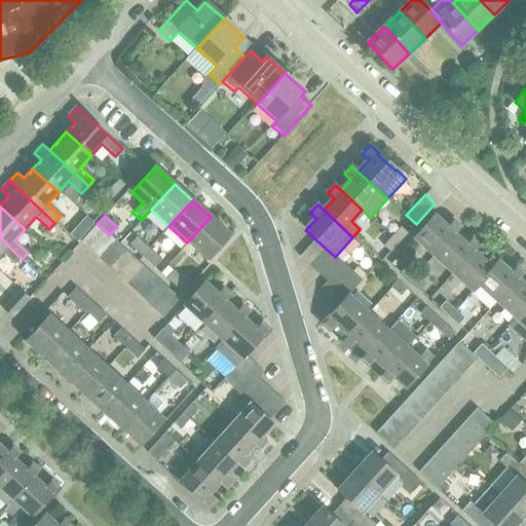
[(211,217),(187,242),(207,261),(230,235),(211,217)]
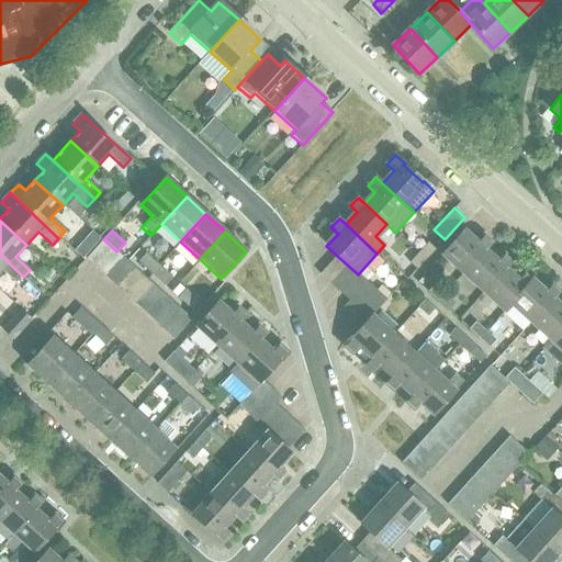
[(442,255),(463,273),(484,250),(491,244),(482,236),(475,244),(463,232),(442,255)]
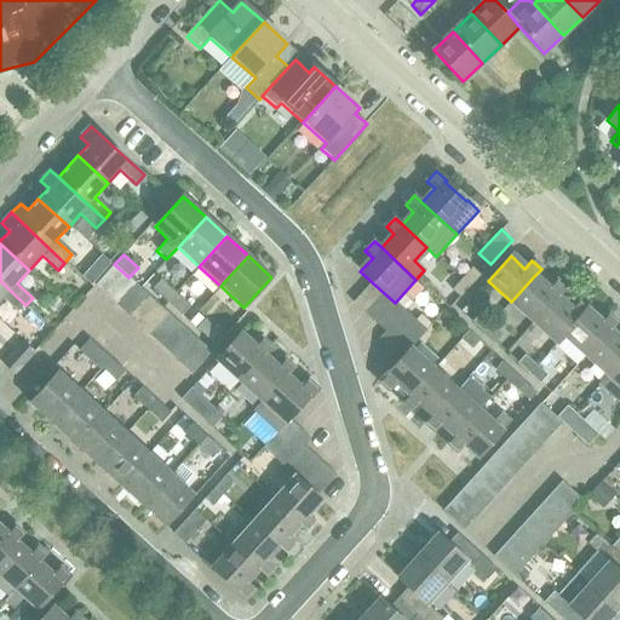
[(95,287),(105,297),(125,274),(114,265),(95,287)]
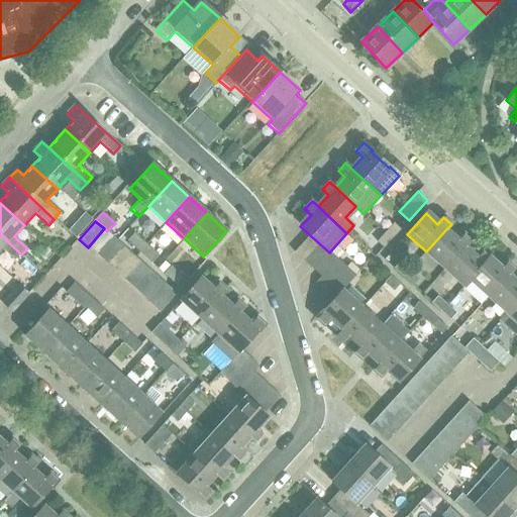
[(394,223),(385,232),(391,238),(400,228),(394,223)]
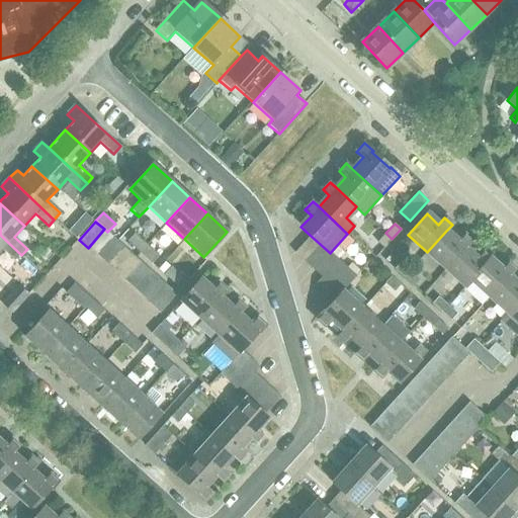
[(88,248),(97,255),(113,237),(104,229),(88,248)]
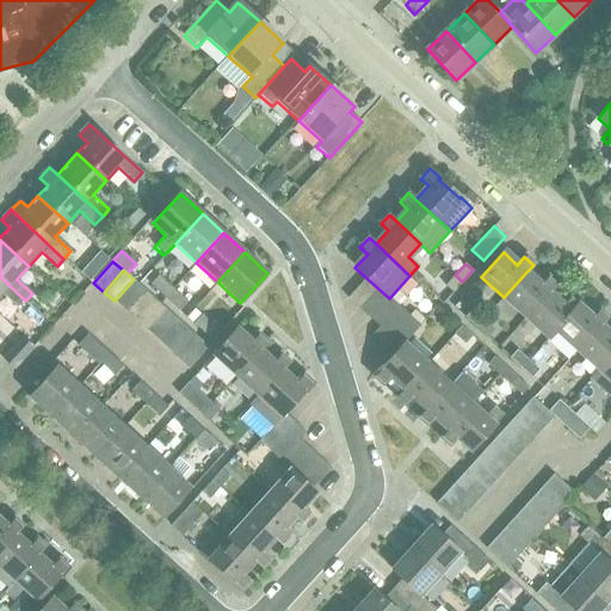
[(504,297),(525,318),(549,292),(556,284),(547,277),(541,284),(526,272),(504,297)]
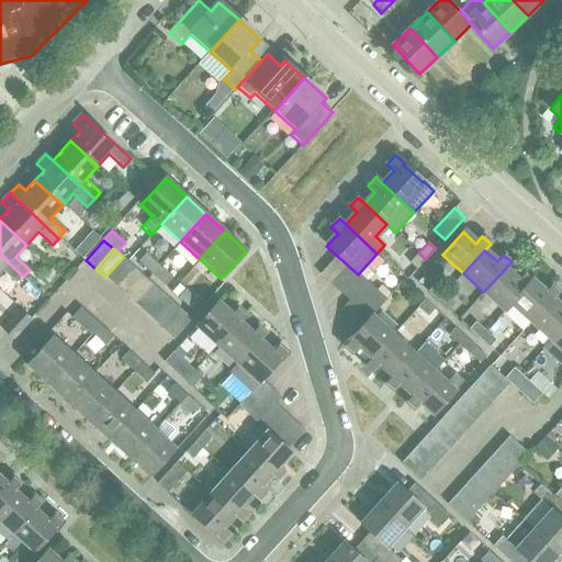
[(425,259),(418,253),(409,262),(416,269),(425,259)]
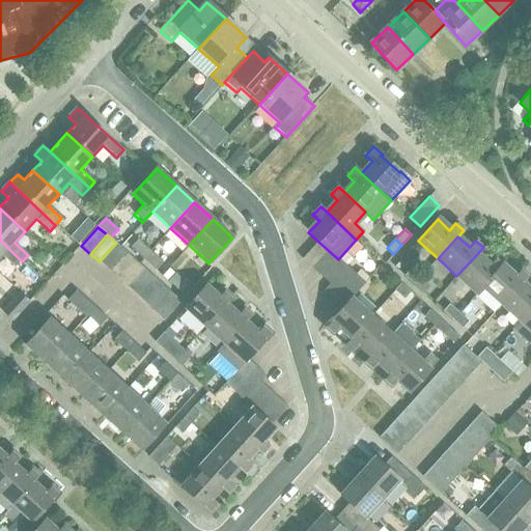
[(131,247),(143,258),(150,250),(138,240),(131,247)]
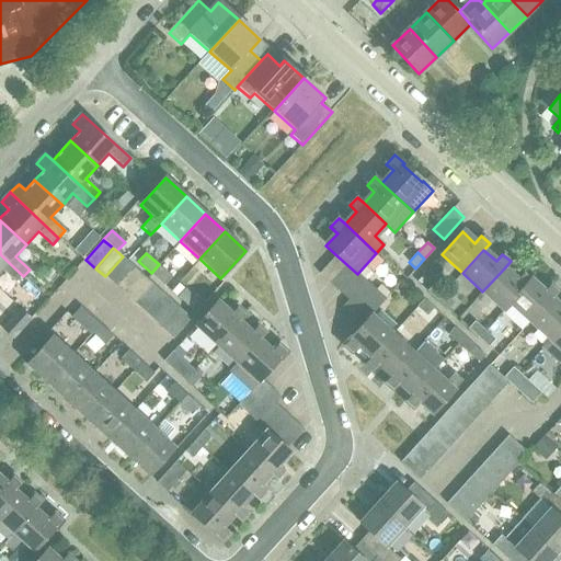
[(0,272),(2,271),(16,283),(23,276),(0,254),(0,272)]
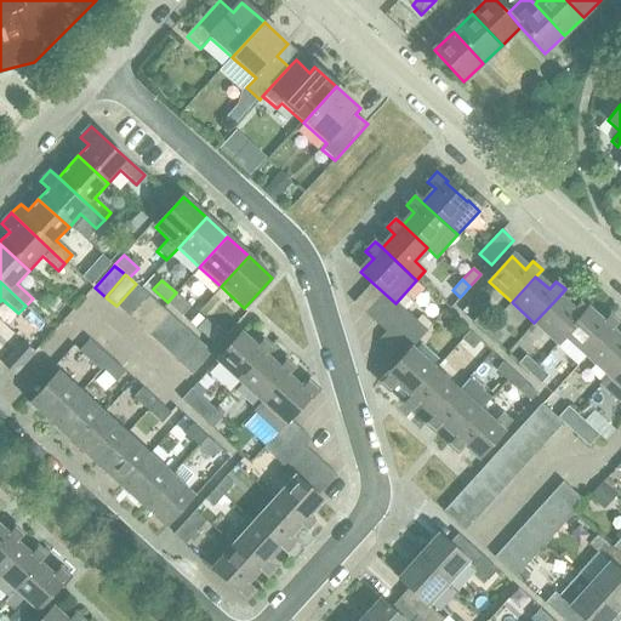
[(354,303),(364,313),(383,292),(372,283),(354,303)]
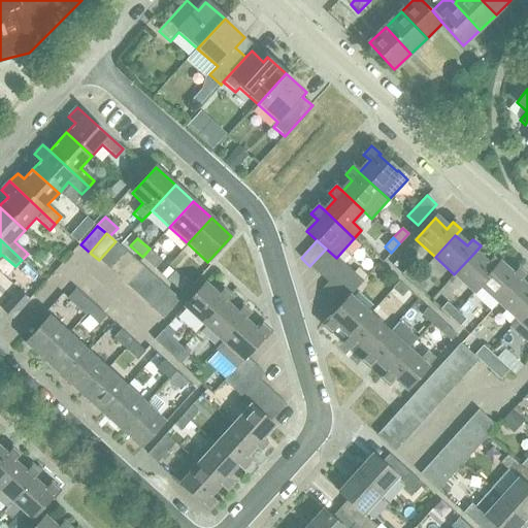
[(99,260),(107,268),(125,250),(116,241),(99,260)]
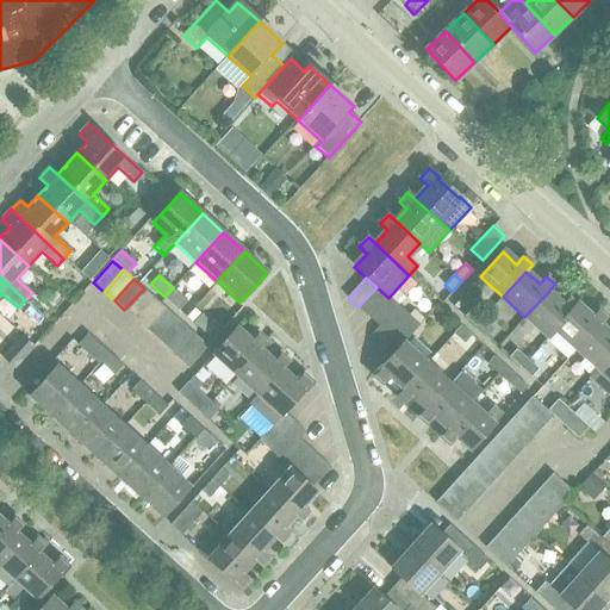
[(173,287),(165,297),(179,310),(187,300),(173,287)]
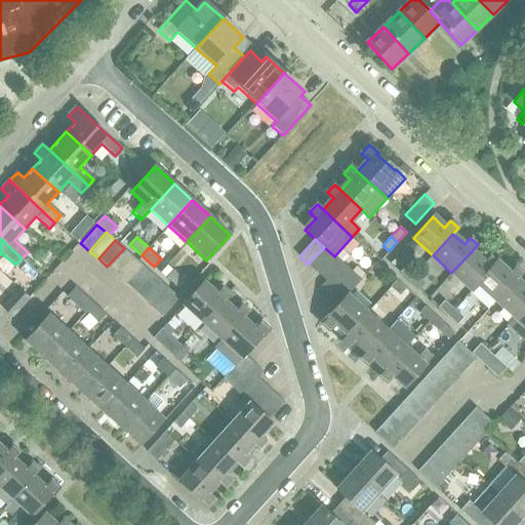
[(308,265),(318,274),(334,256),(324,247),(308,265)]
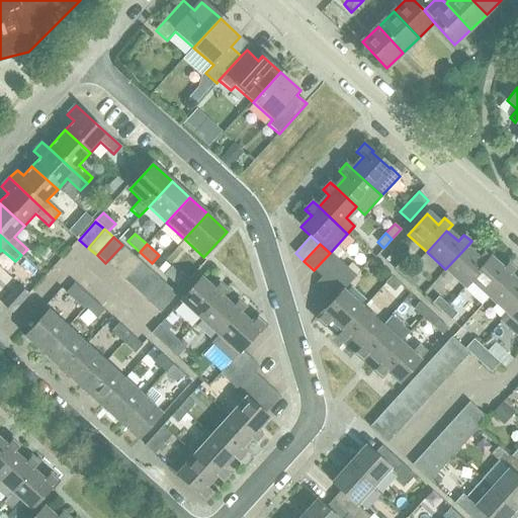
[(105,263),(114,271),(131,253),(122,245),(105,263)]
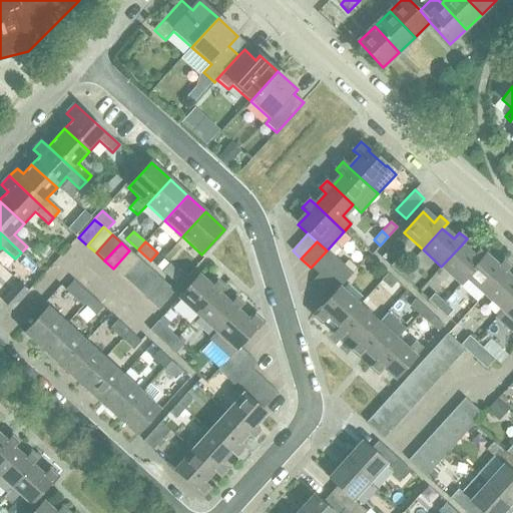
[(460,284),(466,277),(485,255),(478,249),(472,255),(461,245),(441,267),(460,284)]
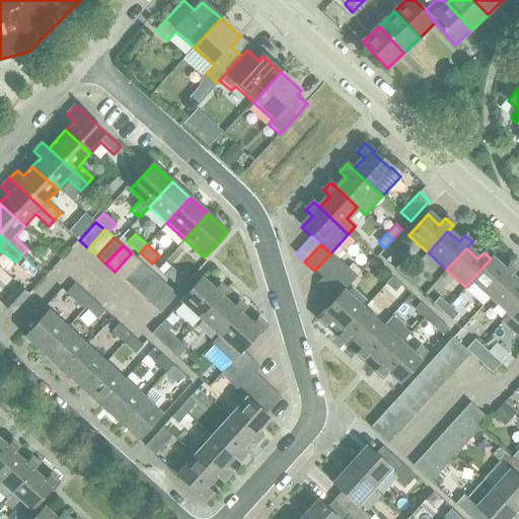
[(115,272),(124,281),(140,262),(131,253),(115,272)]
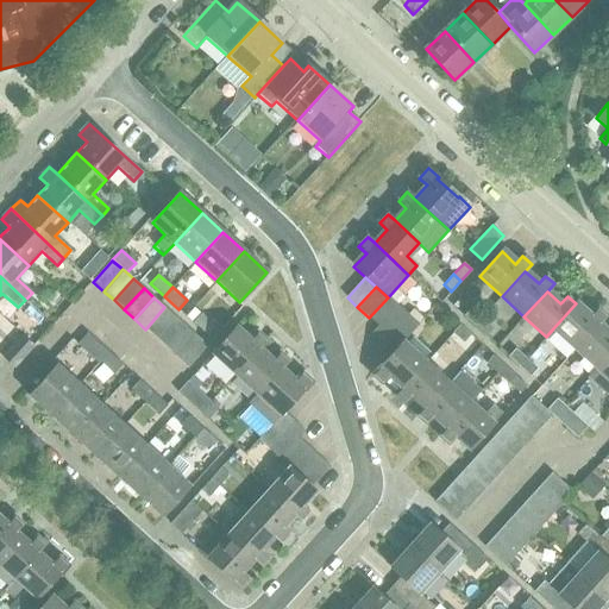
[(369,318),(378,326),(397,306),(388,297),(369,318)]
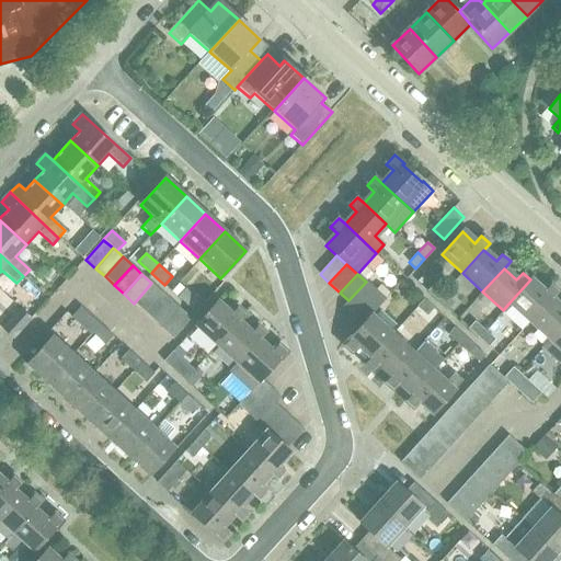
[(510,302),(529,321),(551,298),(557,292),(549,284),(542,290),(530,279),(510,302)]
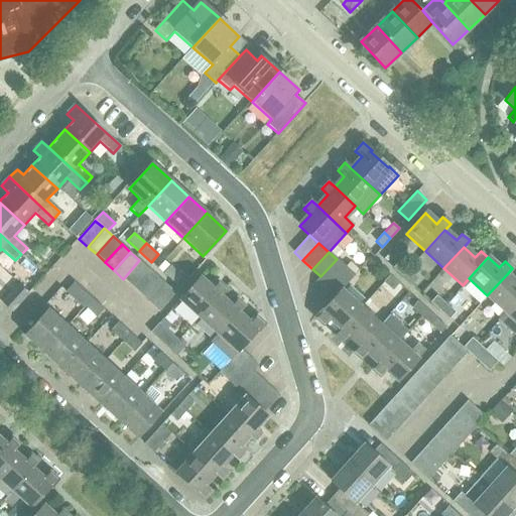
[(314,283),(324,291),(346,267),(337,259),(320,276),(321,277),(314,283)]
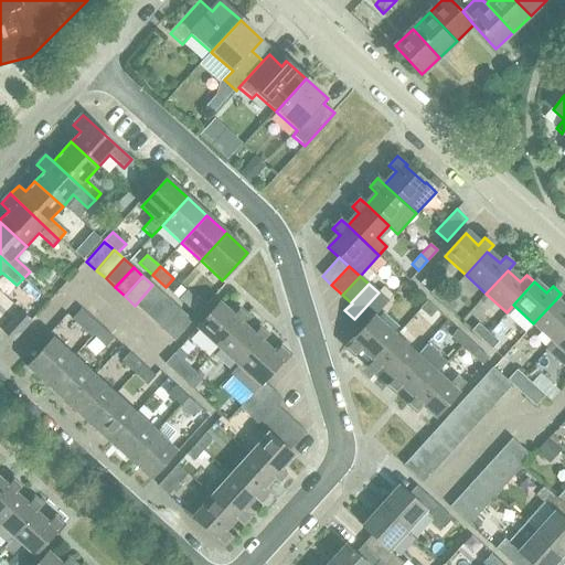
[(135,306),(146,315),(163,295),(152,285),(135,306)]
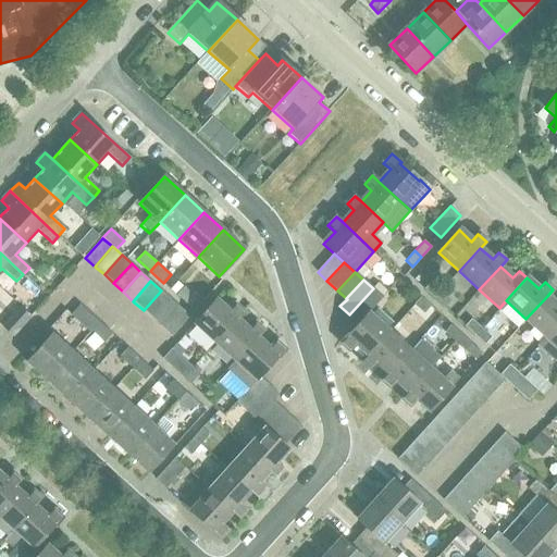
[(424,288),(434,298),(441,291),(431,282),(424,288)]
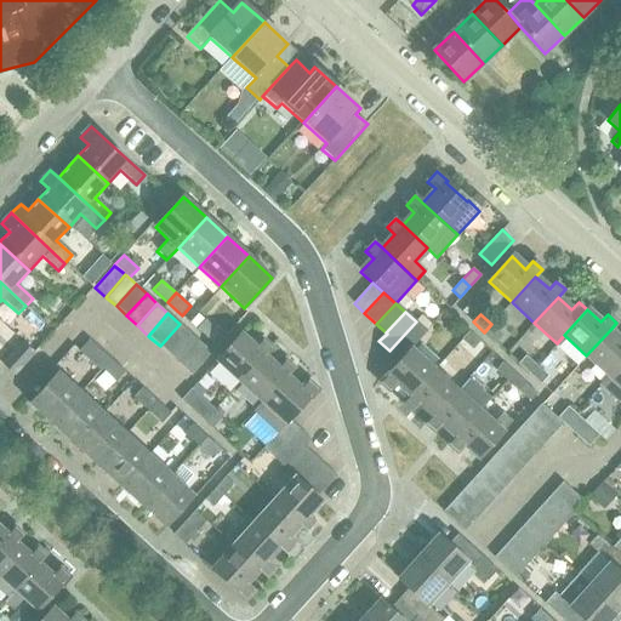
[(206,319),(197,329),(212,342),(221,332),(206,319)]
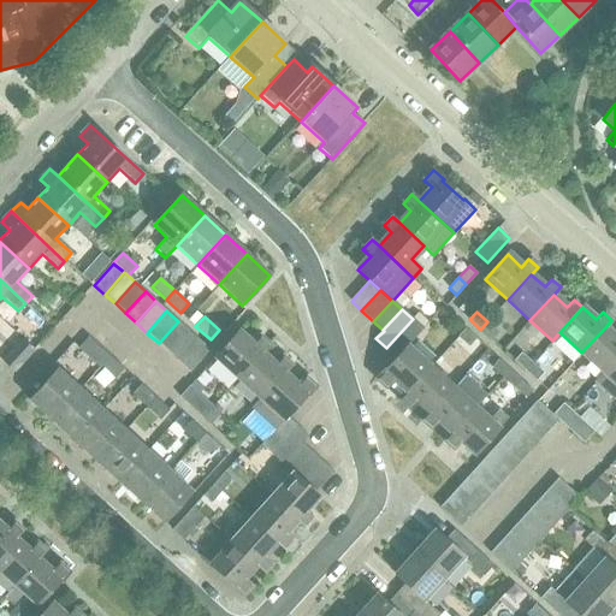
[(394,380),(407,392),(428,368),(407,348),(424,329),(413,319),(386,348),(396,357),(377,378),(386,388),(394,380)]
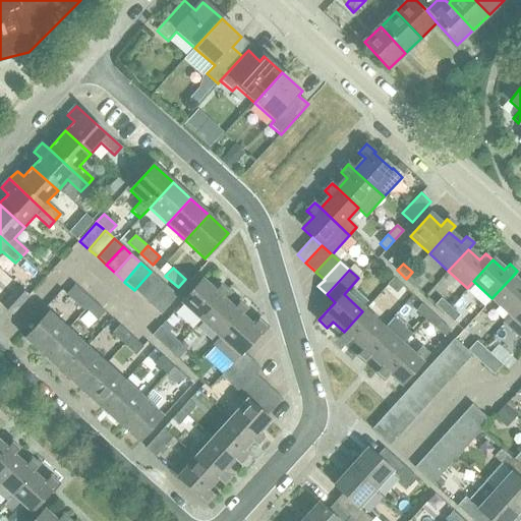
[(134,290),(142,298),(160,280),(151,272),(134,290)]
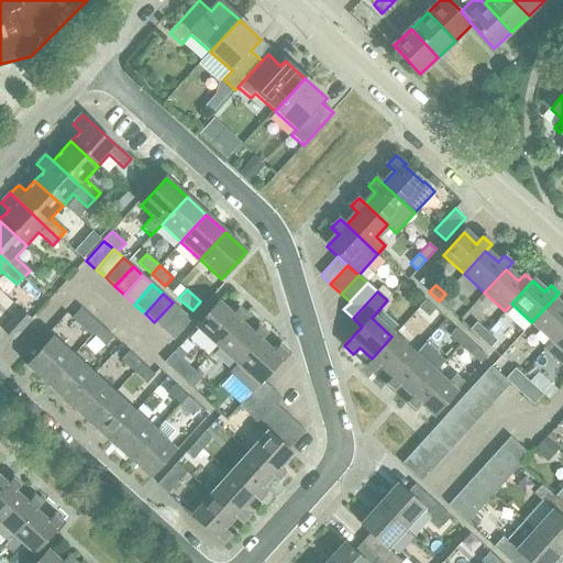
[(445,294),(439,301),(449,310),(455,302),(445,294)]
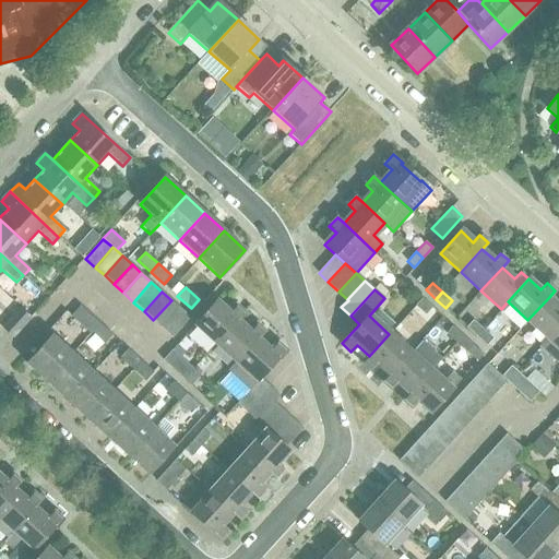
[(527,320),(548,339),(558,326),(558,306),(549,297),(527,320)]
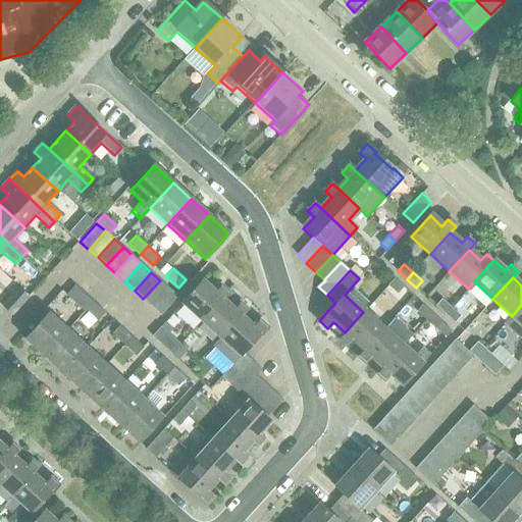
[(143,299),(152,307),(168,289),(160,280),(143,299)]
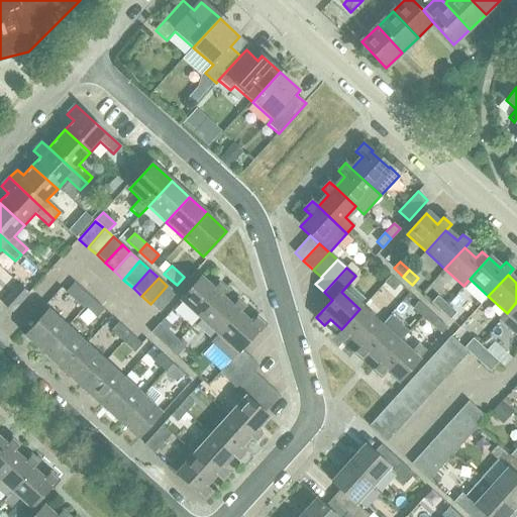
[(181,300),(200,317),(219,296),(225,290),(218,283),(212,290),(200,279),(181,300)]
